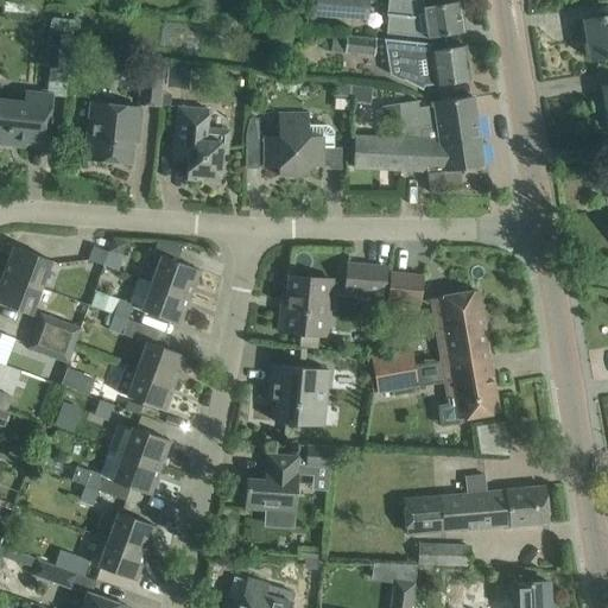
[(367,0),(316,0),(315,16),(366,19),(367,0)]
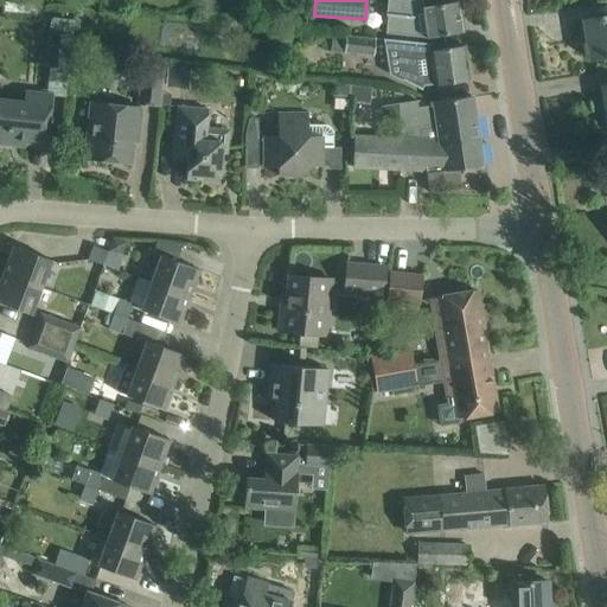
[(427,37),(427,38),(462,32),(458,1),(423,7),(421,0),(388,0),(388,36),(427,37)]
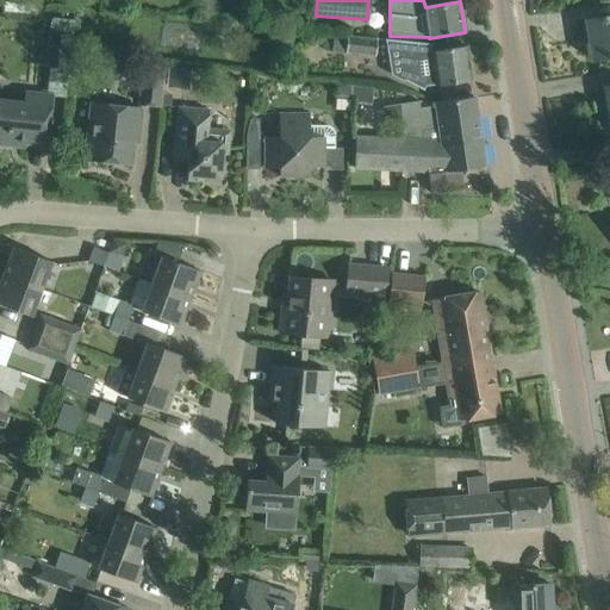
[(609,16),(585,20),(592,60),(609,56),(609,16)]
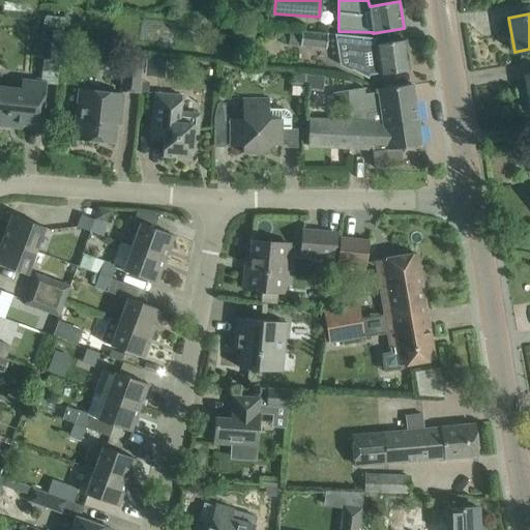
[(38,57),(59,60),(62,31),(41,28),(38,57)]
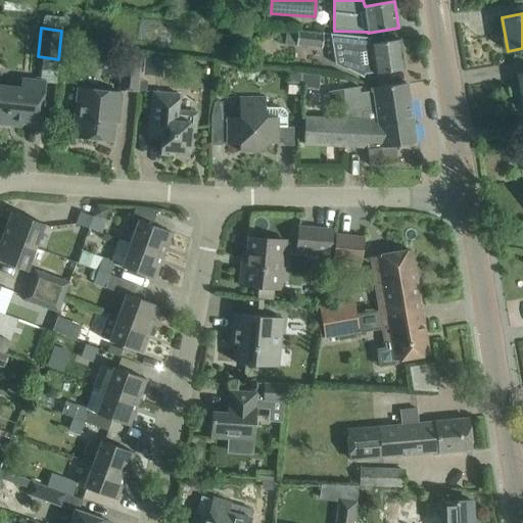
[(295,44),(321,46),(322,32),(296,30),(295,44)]
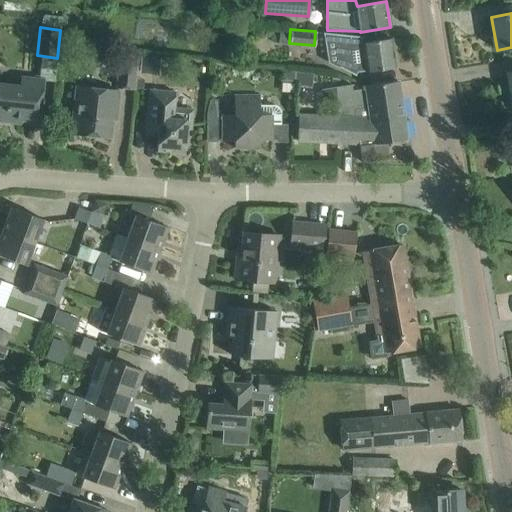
[(365,70),(365,72),(396,68),(391,39),(361,43),(360,38),(361,38),(361,37),(323,31),(323,33),(335,34),(340,66),(339,65),(338,66),(355,75),(355,73),(354,73),(355,71),(365,70)]
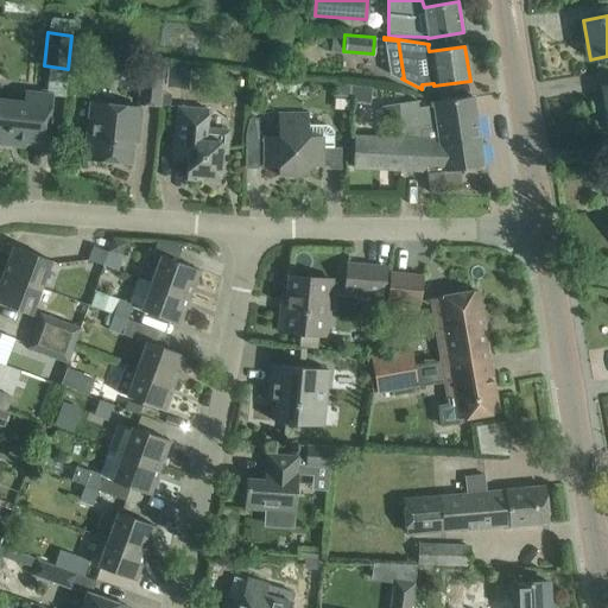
[(159,103),(164,62),(145,61),(140,101),(159,103)]
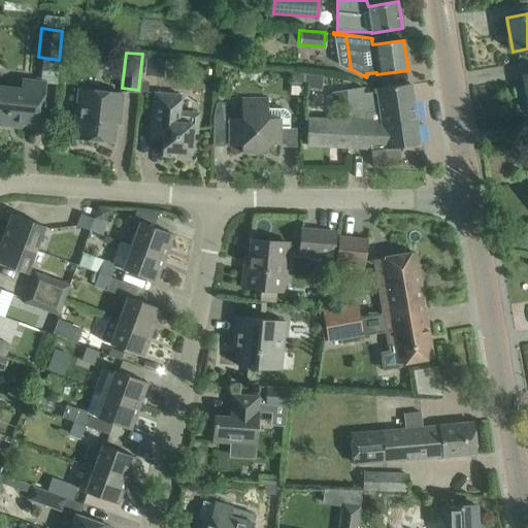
[(293,83),(304,83),(304,72),(294,72),(293,83)]
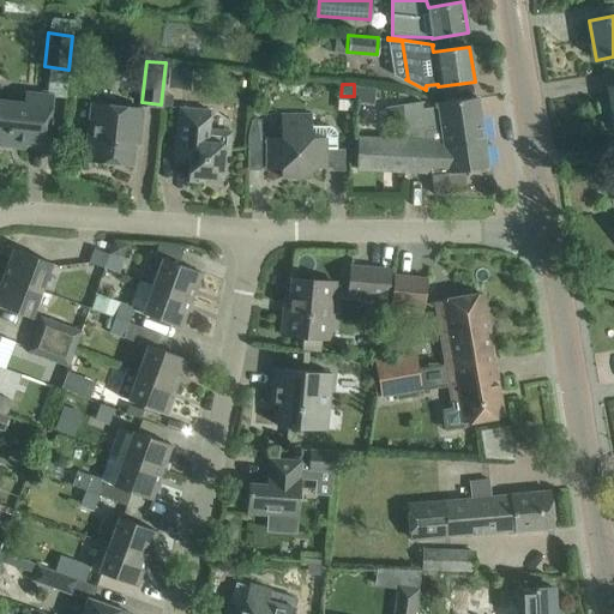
[(13,103),(0,101),(0,144),(8,146),(8,140),(25,143),(25,145),(46,146),(49,109),(50,97),(24,94),(23,107),(13,106),(13,103)]
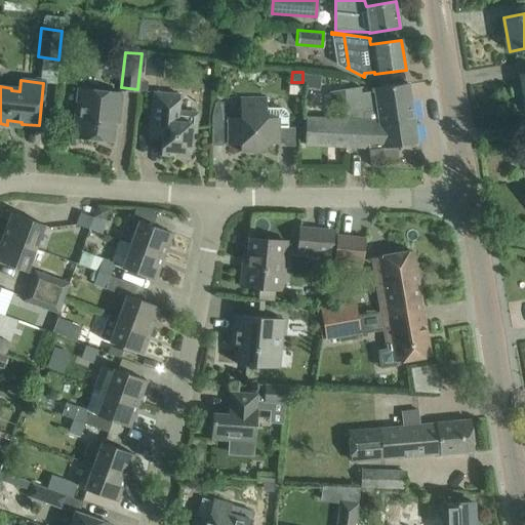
[(397,147),(417,144),(408,83),(372,89),(373,91),(361,93),(360,87),(344,90),(348,120),(305,118),(304,144),(333,145),(333,148),(368,148),(371,167),(399,163),(397,147)]
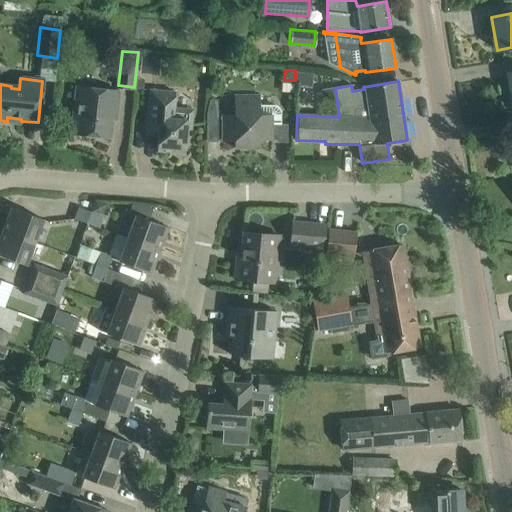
[(118,91),(76,86),(71,133),(109,138),(113,109),(116,109),(118,91)]
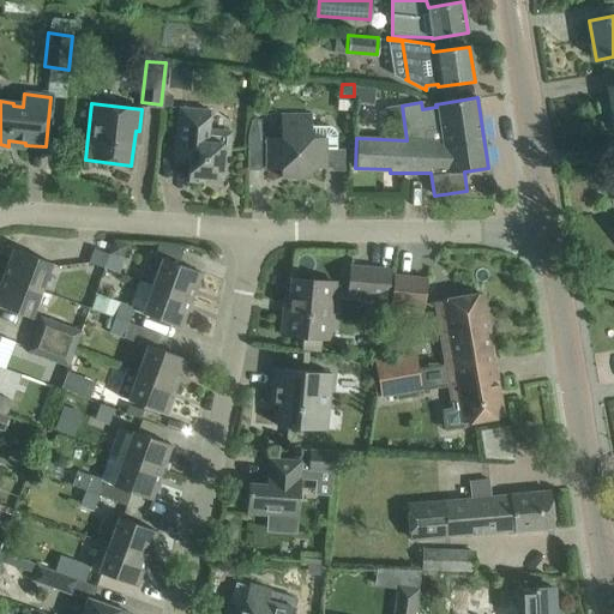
[(210,110),(179,108),(174,154),(190,155),(187,181),(221,184),(226,138),(208,136),(210,110)]
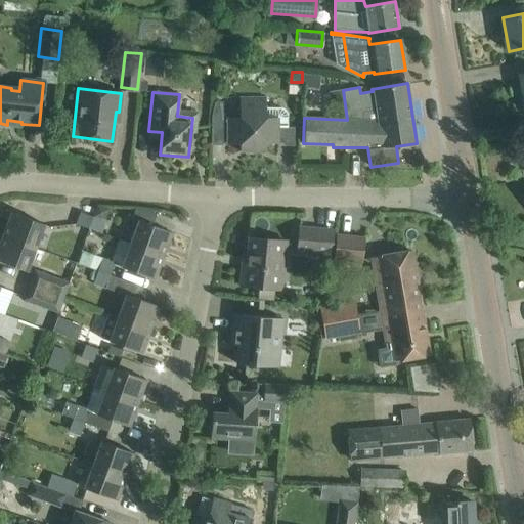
[(239,151),(253,151),(253,98),(239,98),(239,118),(227,118),(227,143),(239,143),(239,151)]
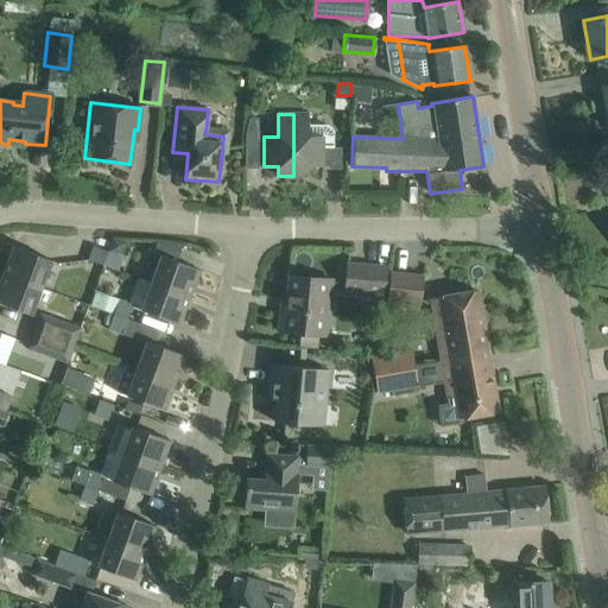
[(308,114),(293,114),(293,176),(308,176),(308,166),(322,166),(322,147),(334,147),(334,131),(331,127),(327,125),(308,125),(308,114)]
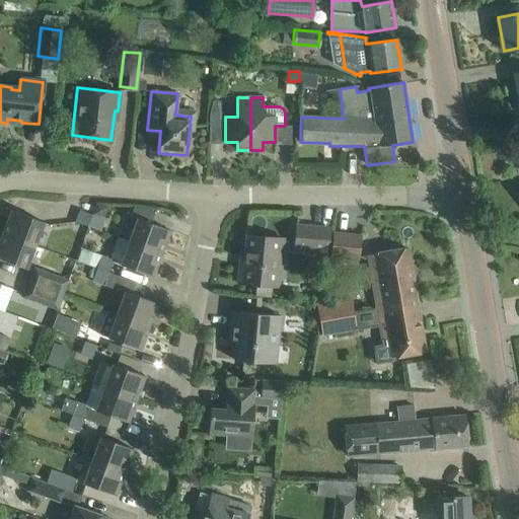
[(209,117),(209,135),(220,135),(220,117),(209,117)]
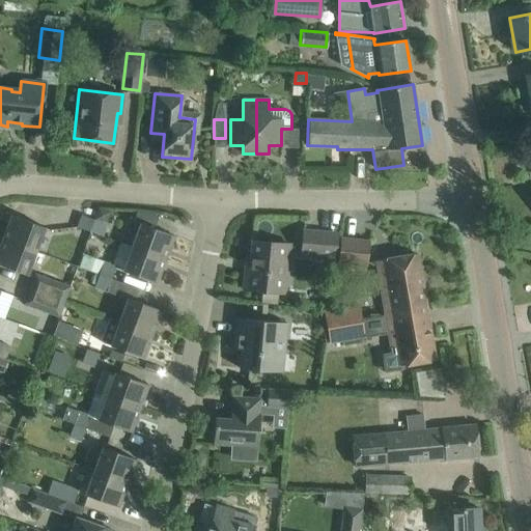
[(102,236),(106,224),(81,215),(77,227),(102,236)]
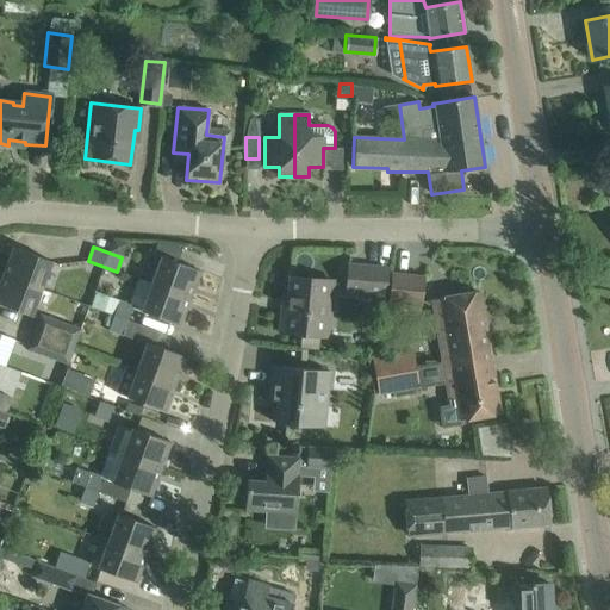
[(12,248),(2,274),(41,288),(51,262),(12,248)]
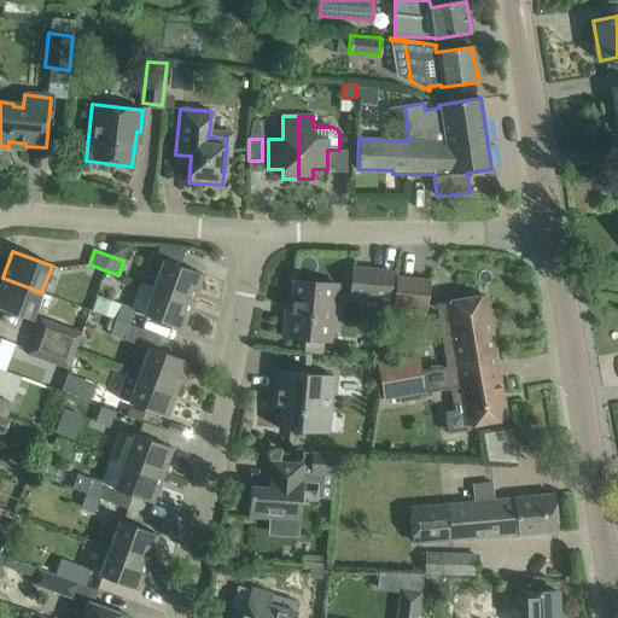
[(153,287),(192,302),(202,274),(163,260),(153,287)]
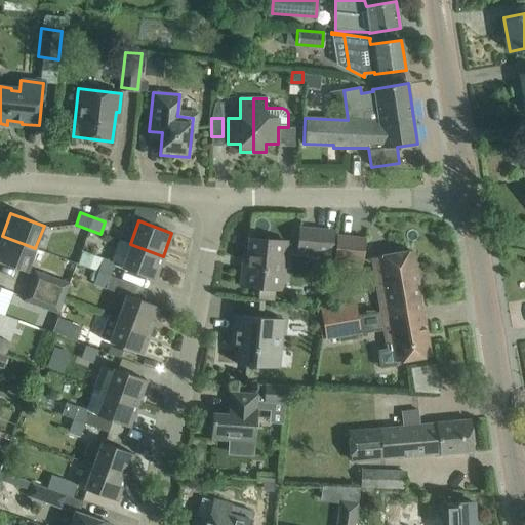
[(332,231),(299,228),(297,252),(330,255),(332,231)]
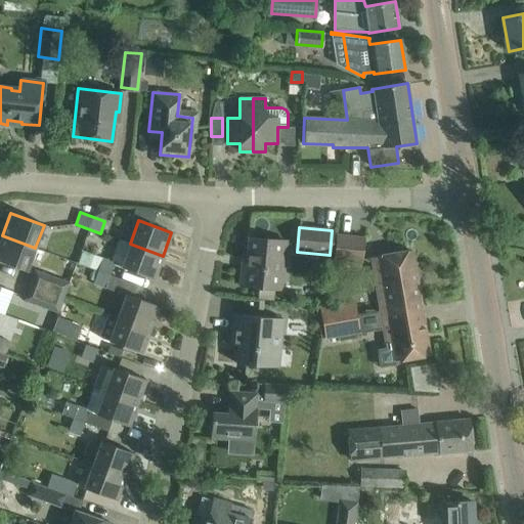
[(336,234),(334,260),(360,263),(363,236),(336,234)]
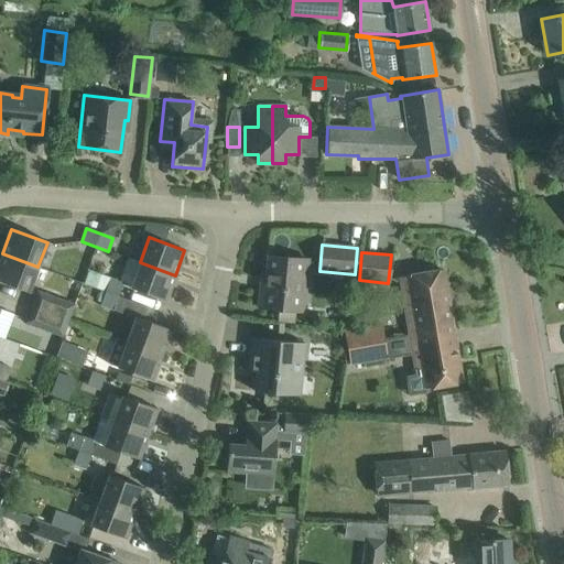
[(38,267),(2,253),(0,259),(0,281),(29,292),(38,267)]
